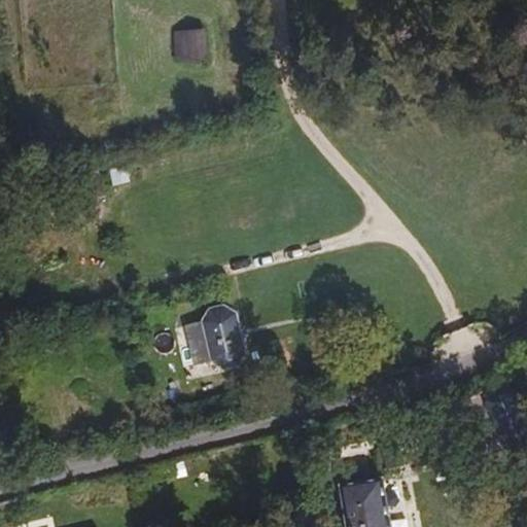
[(198,58),(194,23),(163,23),(170,56),(198,58)]
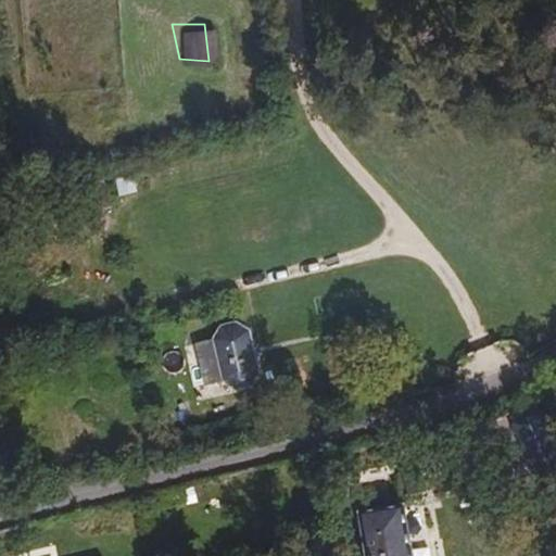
[(136,174),(117,178),(121,194),(139,190),(136,174)]
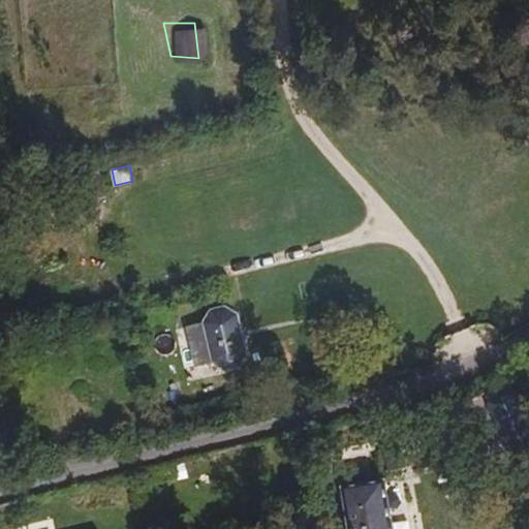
[(245,366),(228,305),(196,313),(211,374),(245,366)]
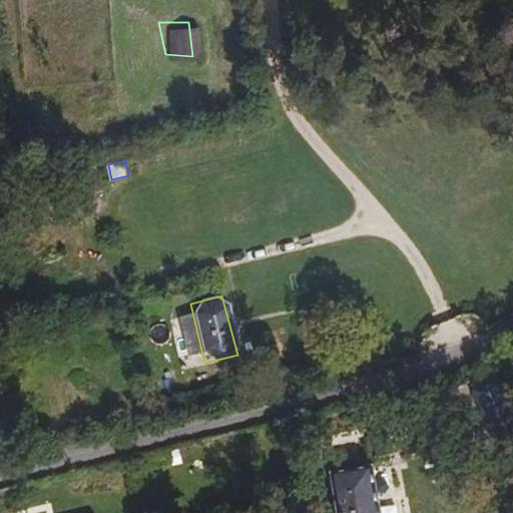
[(380,512),(373,465),(333,471),(339,512),(380,512)]
